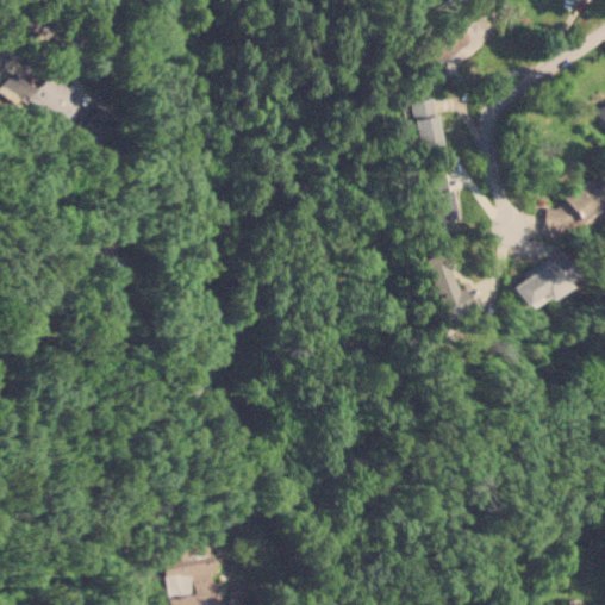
[(51,76),(36,91),(18,73),(0,89),(0,91),(17,107),(27,98),(58,128),(81,105),(51,76)]
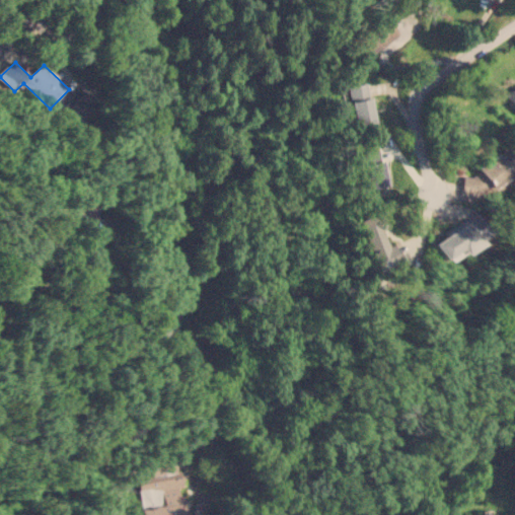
[(72,85),(59,101),(64,105),(62,108),(79,123),(95,104),(72,85)]
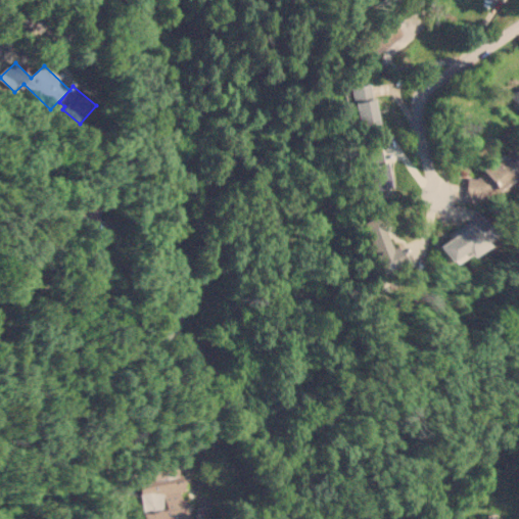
[(351,90),(360,131),(381,127),(373,86),(351,90)]
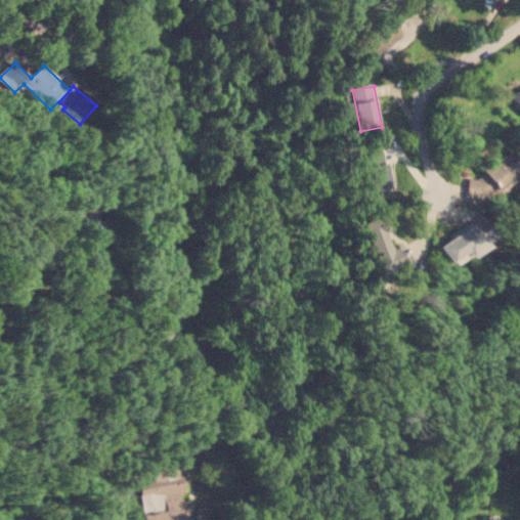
[(393,190),(386,152),(363,156),(371,195),(393,190)]
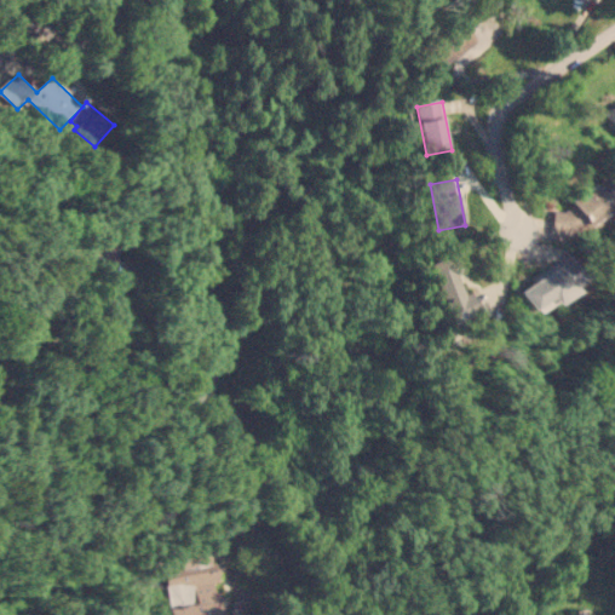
[(614,183),(613,180),(556,218),(564,230),(572,241),(613,214),(614,217),(614,183)]
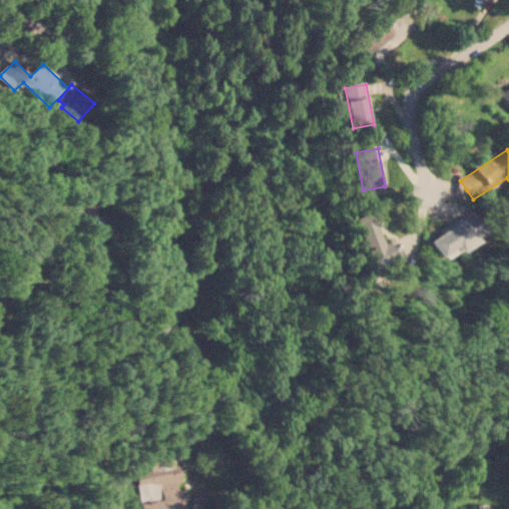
[(401,262),(394,243),(388,245),(382,230),(389,227),(382,210),(356,221),(376,272),(401,262)]
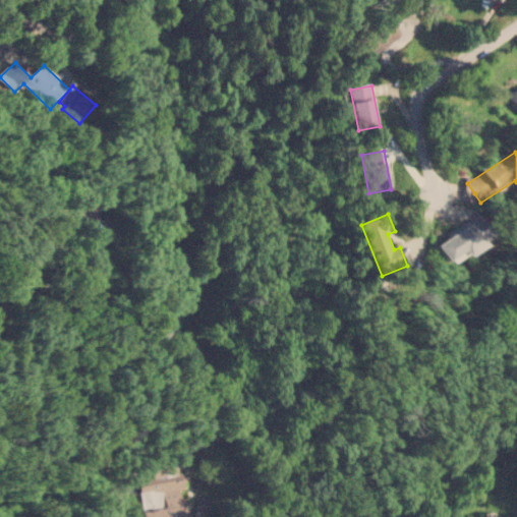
[(451,268),(485,245),(472,225),(438,246),(451,268)]
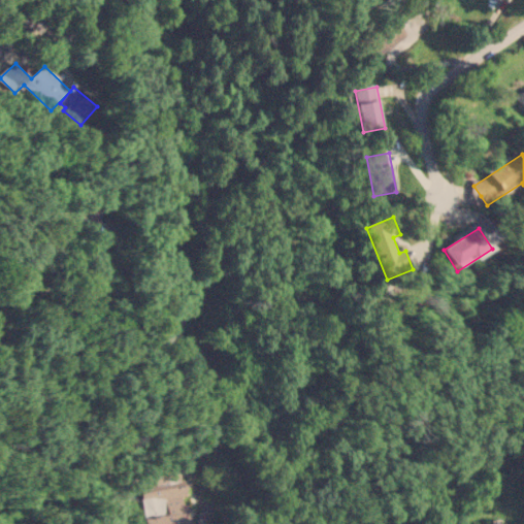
[(189,523),(185,498),(187,498),(184,483),(142,490),(146,516),(150,516),(149,508),(159,506),(159,511),(168,509),(169,517),(149,520),(149,523),(189,523)]
